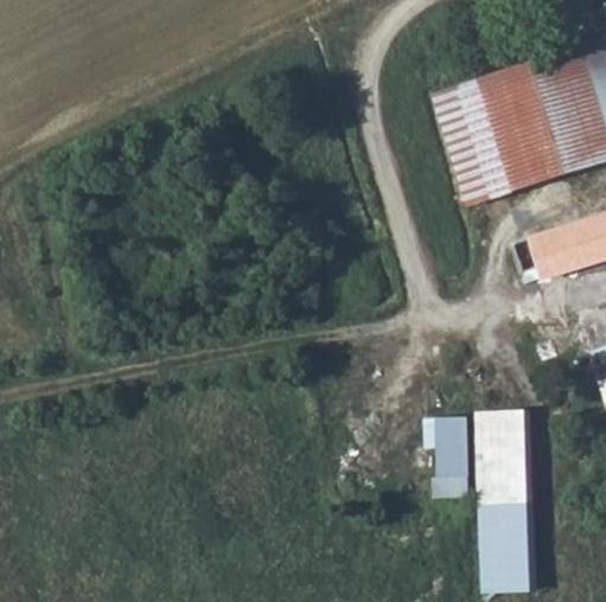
[(605,161),(605,39),(429,96),(465,206),(605,161)]
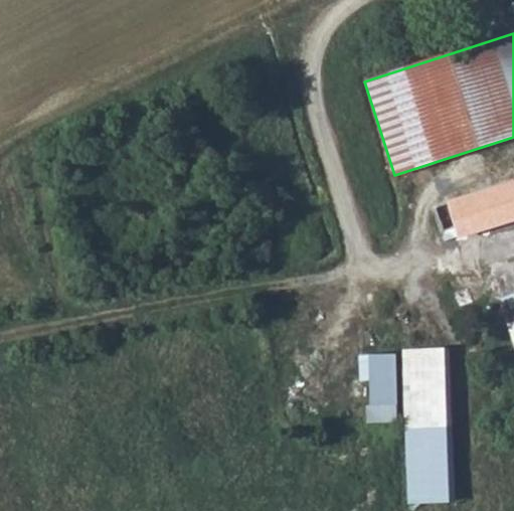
[(457,220),(461,233),(513,216),(513,179),(444,202),(451,222),(457,220)]
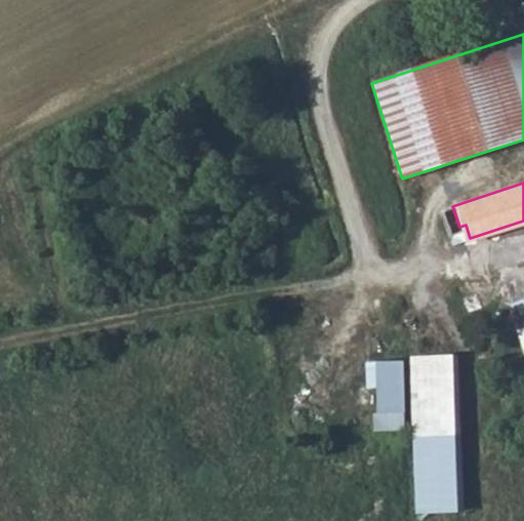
[(523,295),(507,303),(523,351),(523,295)]
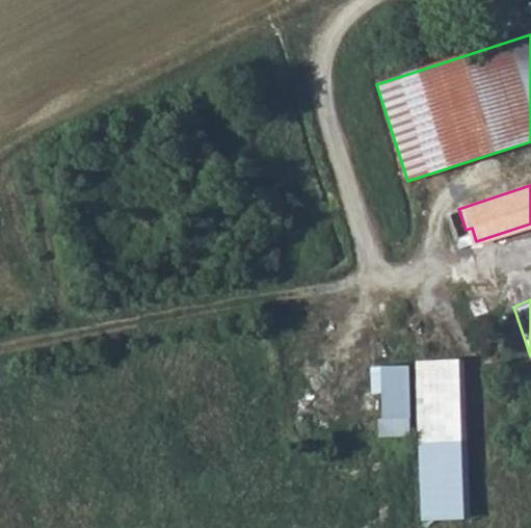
[(461,359),(415,361),(415,367),(417,420),(421,521),(468,519),(461,359)]
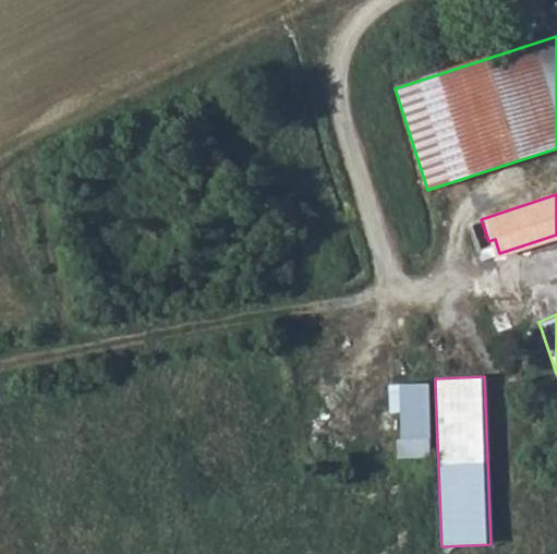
[(427,455),(427,442),(437,441),(435,385),(399,387),(399,412),(400,438),(396,440),(397,456),(427,455)]
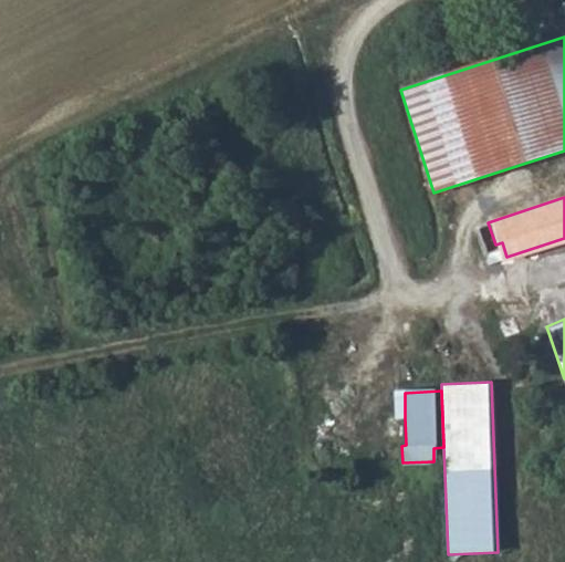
[(405,418),(405,393),(393,393),(393,418),(405,418)]
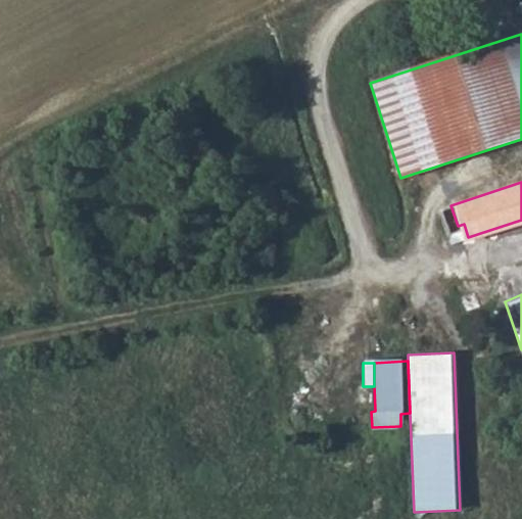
All buildings are outlined.
